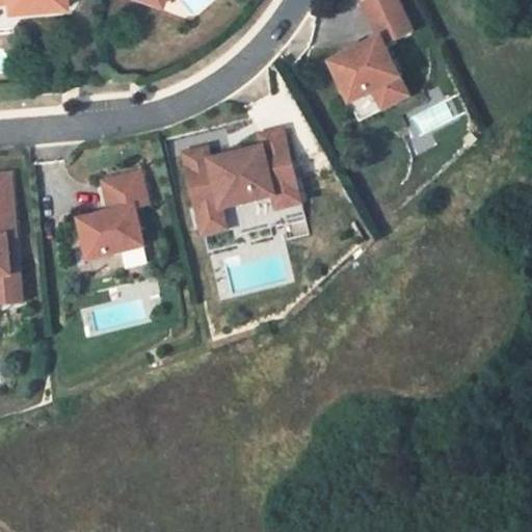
[(0,0),(0,2),(11,1),(12,11),(71,6),(70,0),(0,0)]
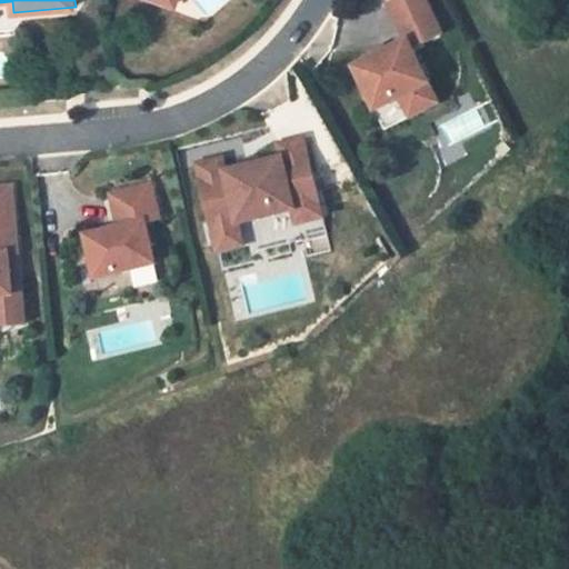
[(429,85),(411,50),(441,36),(423,0),(396,0),(388,5),(407,42),(386,52),(375,58),(353,68),(375,112),(429,85)]
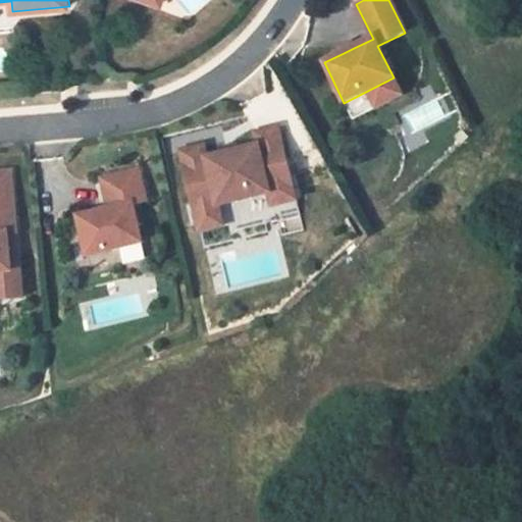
[(344,53),(354,48),(352,43),(342,48),(344,53)]
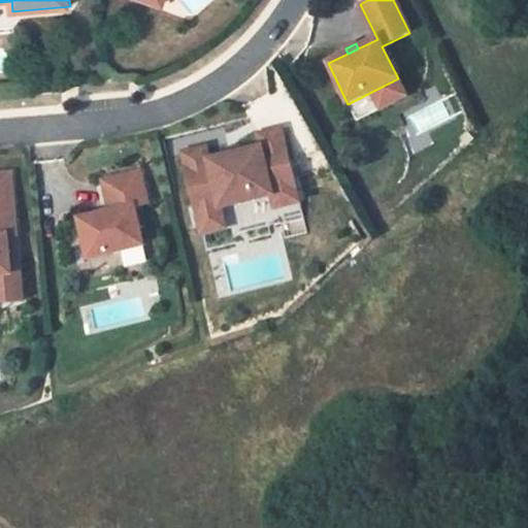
[(357,121),(406,96),(398,78),(348,104),(357,121)]
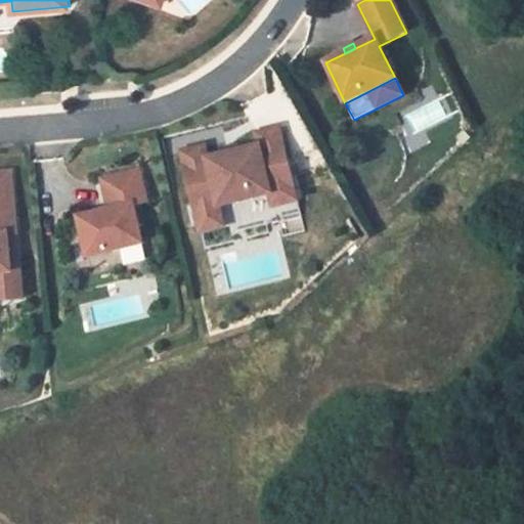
[(298,203),(279,128),(256,134),(259,146),(244,150),(237,146),(227,148),(223,156),(208,159),(207,154),(183,160),(197,214),(220,208),(271,195),(274,208),(298,203)]
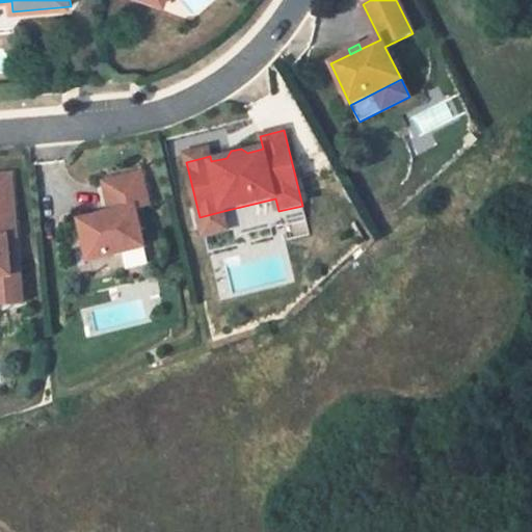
[(210,156),(208,149),(184,155),(186,162),(210,156)]
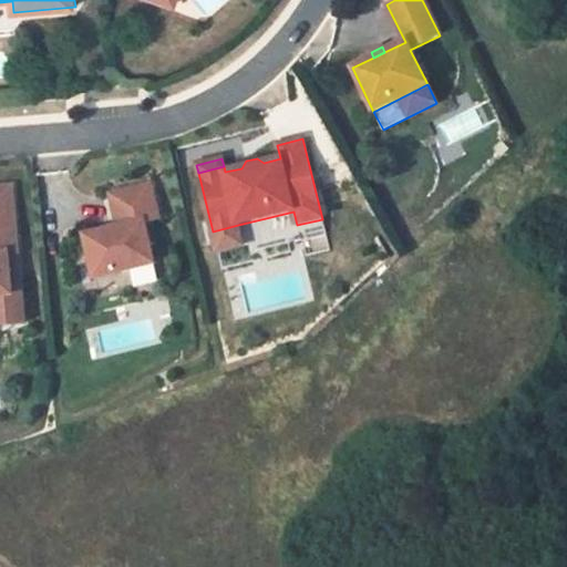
[(0,326),(23,323),(11,185),(0,186),(0,326)]
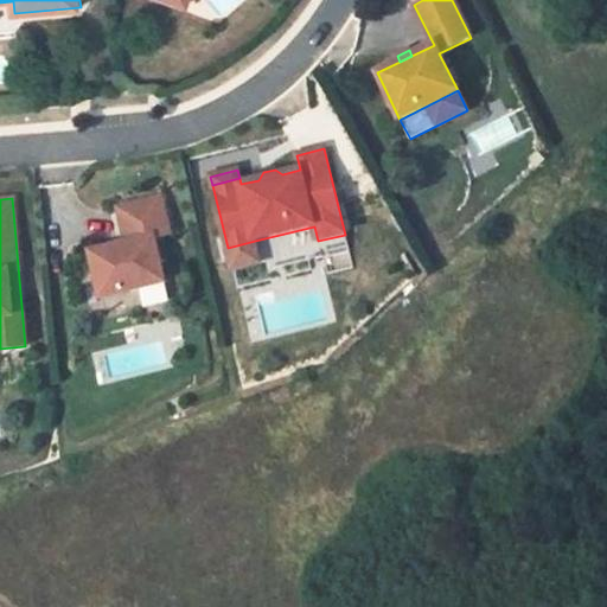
[(165,282),(154,238),(170,235),(160,198),(119,209),(126,244),(90,253),(101,298),(165,282)]
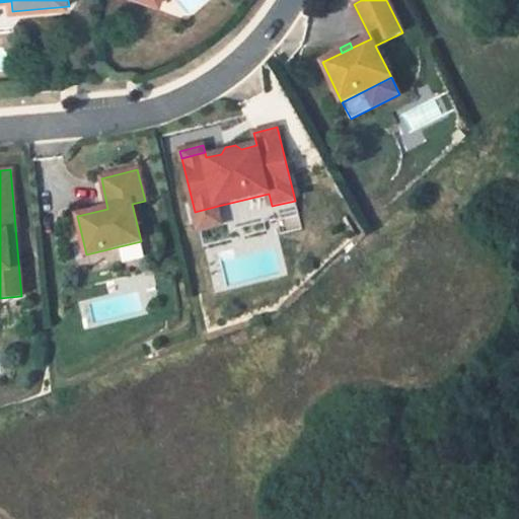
[(223,226),(218,206),(195,212),(199,231),(223,226)]
